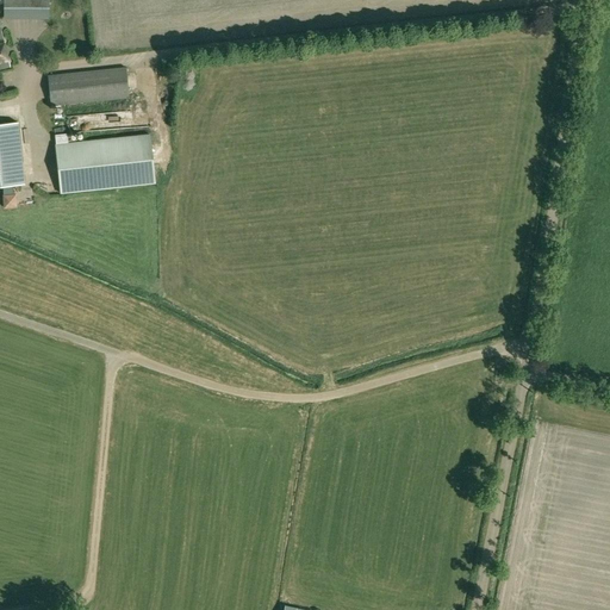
[(4,0),(5,19),(48,18),(48,0),(4,0)]
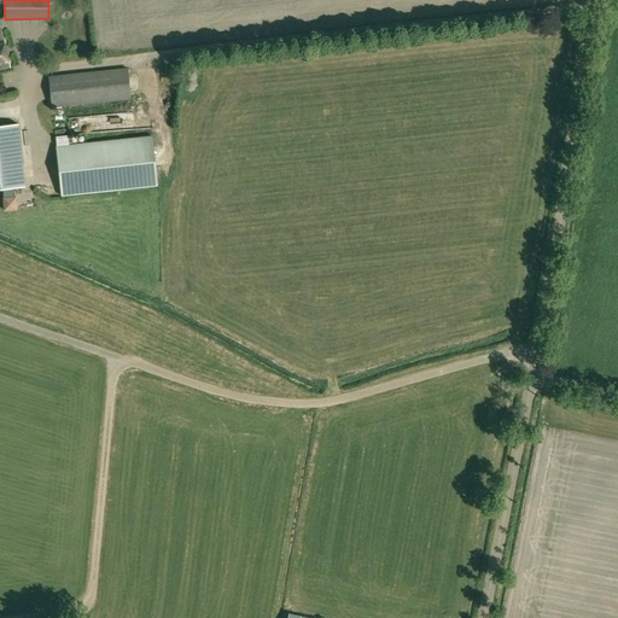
[(0,70),(10,68),(0,27),(0,70)]
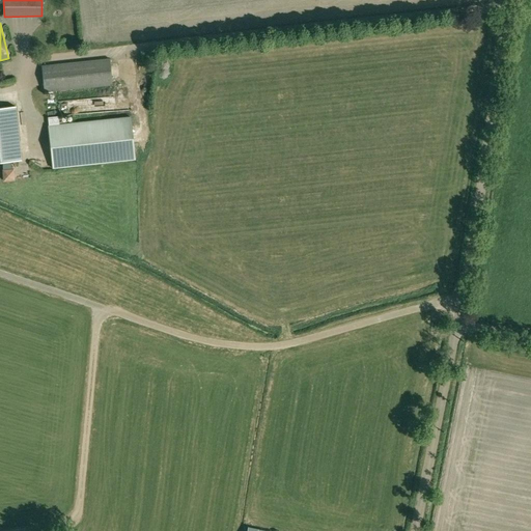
[(42,66),(45,91),(112,85),(110,59),(42,66)]
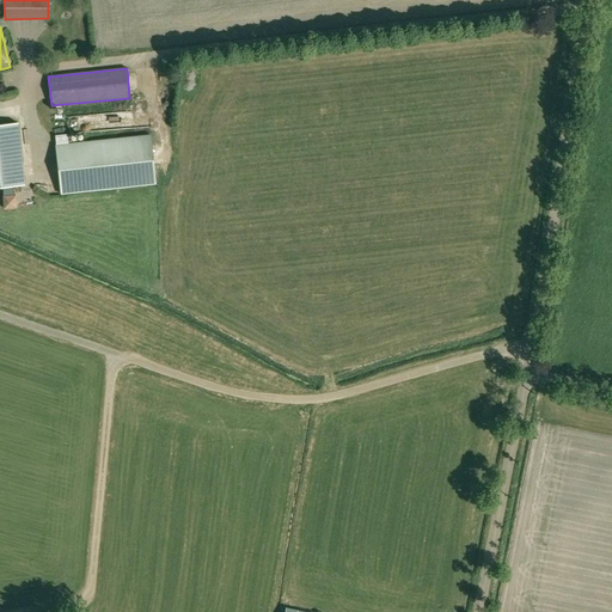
[(0,124),(0,187),(24,185),(18,122),(0,124)]
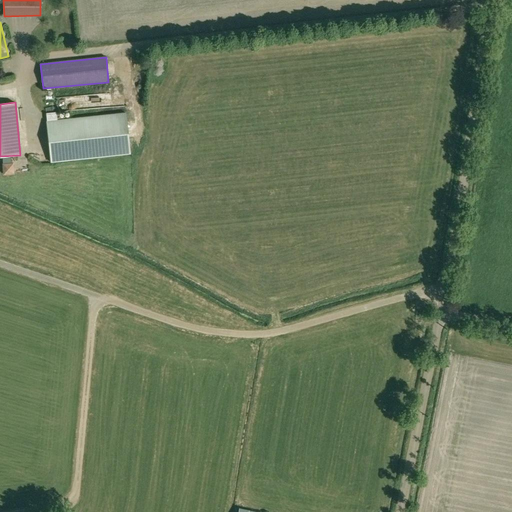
[(46,121),(50,162),(130,153),(126,113),(57,120),(56,112),(46,113),(47,121),(46,121)]
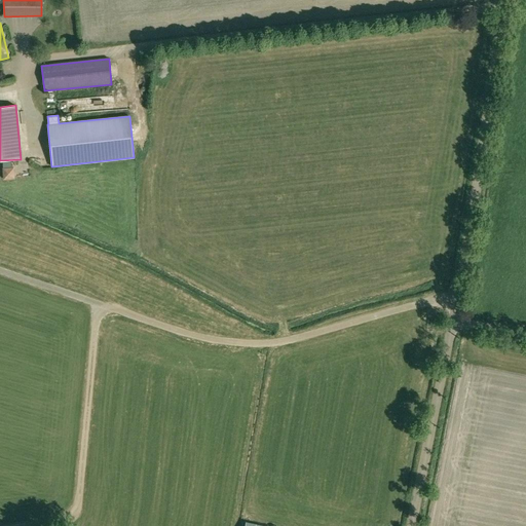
All buildings are outlined.
